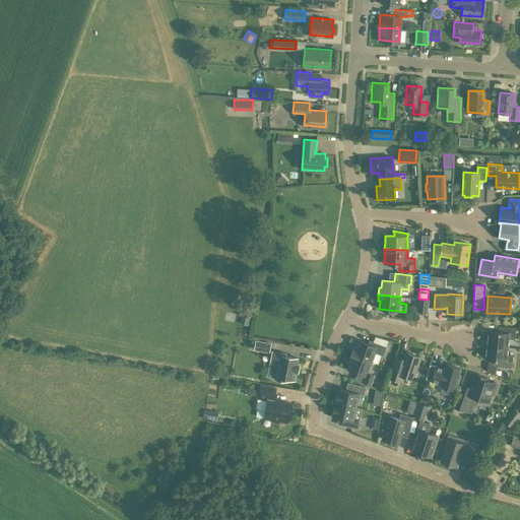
[(418,312),(427,313),(428,300),(419,299),(418,312)]
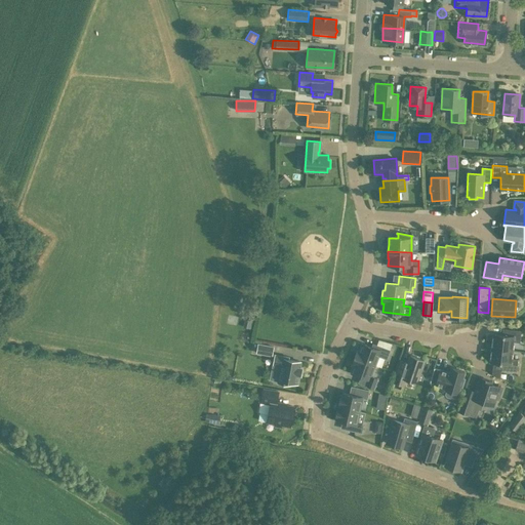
[(244,327),(252,328),(254,317),(246,315),(244,327)]
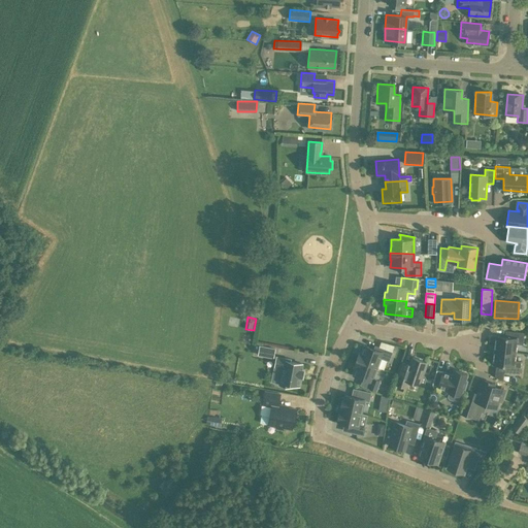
[(507,337),(496,336),(494,350),(516,353),(517,343),(523,344),(524,333),(508,331),(507,337)]
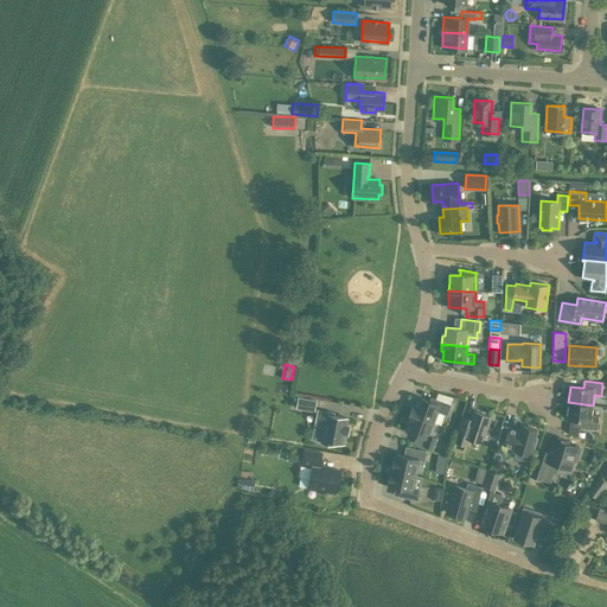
[(299,397),(296,408),(314,410),(317,401),(299,397)]
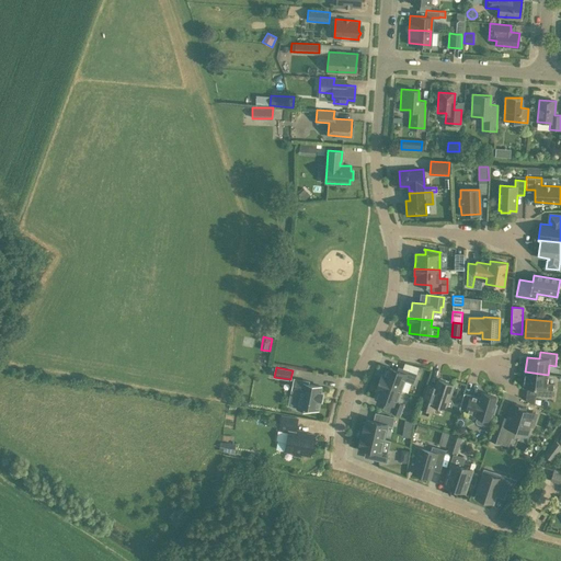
[(384,375),(381,374),(379,381),(401,390),(405,380),(413,382),(416,375),(402,369),(401,373),(387,367),(384,375)]
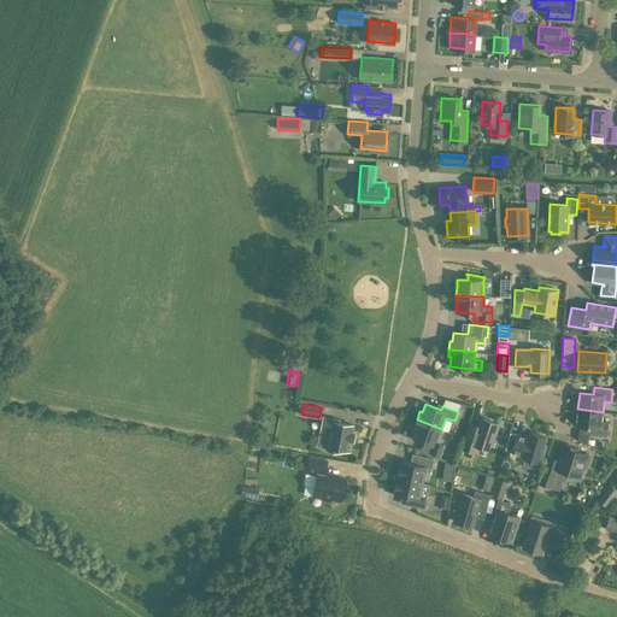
[(603,412),(577,409),(576,425),(589,427),(589,434),(607,436),(609,423),(601,422),(603,412)]
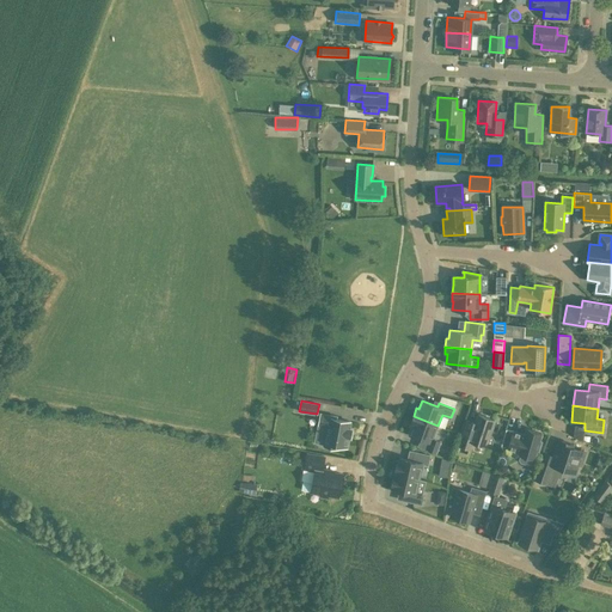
[(350,438),(352,435),(353,429),(349,428),(350,421),(336,418),(337,417),(320,414),(319,424),(329,426),(324,446),(337,448),(337,446),(347,447),(349,436),(350,438)]
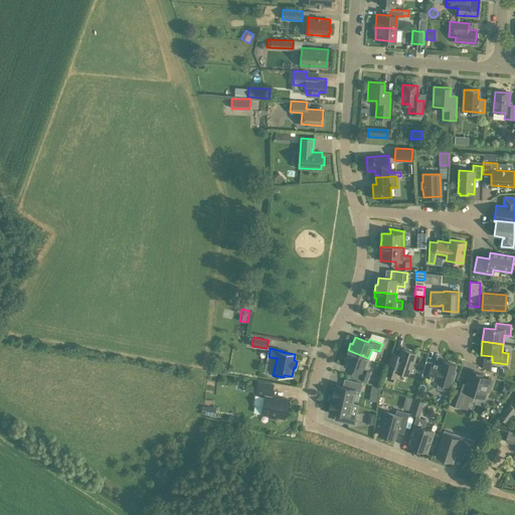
[(402,349),(400,356),(393,354),(386,374),(395,378),(397,371),(408,375),(409,373),(411,374),(413,373),(414,369),(413,367),(411,366),(415,353),(402,349)]
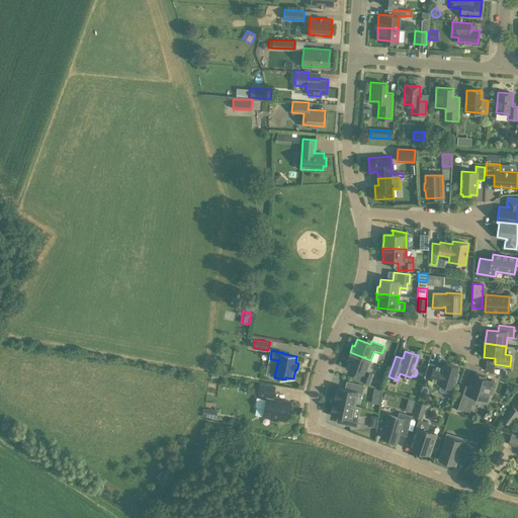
[(372,373),(366,371),(370,360),(350,352),(347,359),(349,360),(346,368),(359,373),(357,378),(369,382),(372,373)]
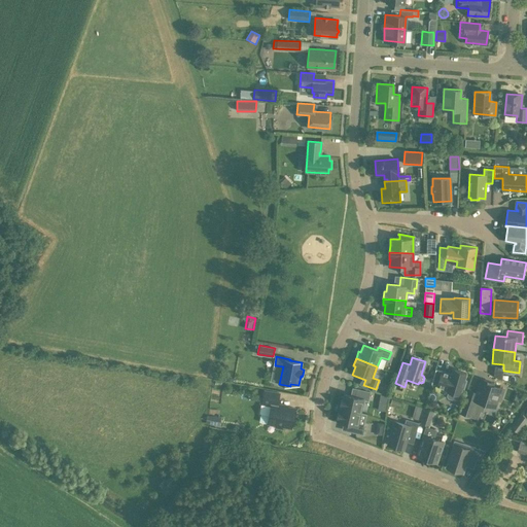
[(466,380),(464,380),(466,374),(453,370),(452,374),(435,370),(431,384),(447,389),(447,391),(449,391),(447,395),(449,397),(454,399),(457,398),(458,394),(460,395),(462,388),(464,388),(466,380)]
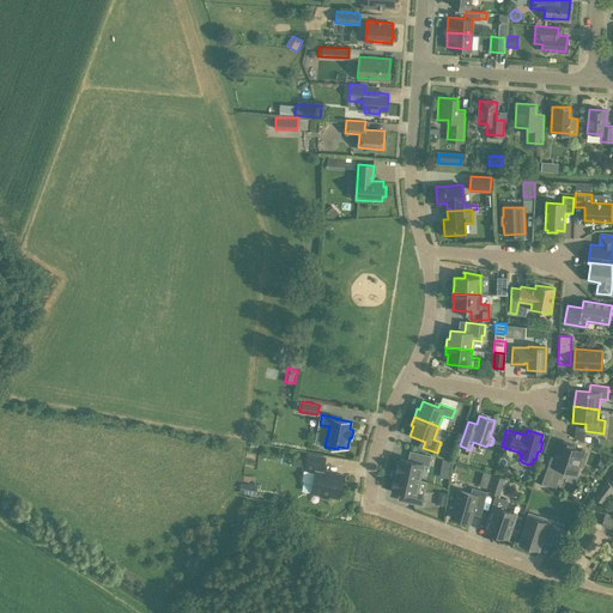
[(536,481),(546,485),(552,466),(576,474),(578,465),(582,466),(587,453),(574,448),(574,445),(560,441),(554,457),(546,454),(536,481)]
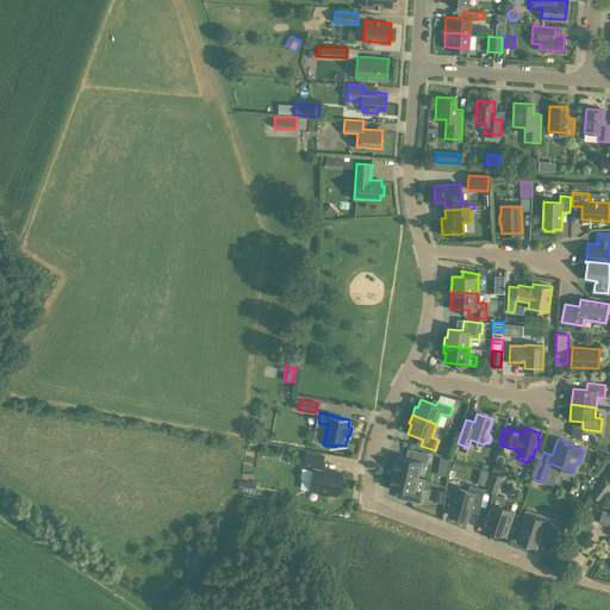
[(396,459),(393,472),(417,478),(421,462),(427,464),(428,454),(414,450),(411,459),(398,456),(398,459),(396,459)]
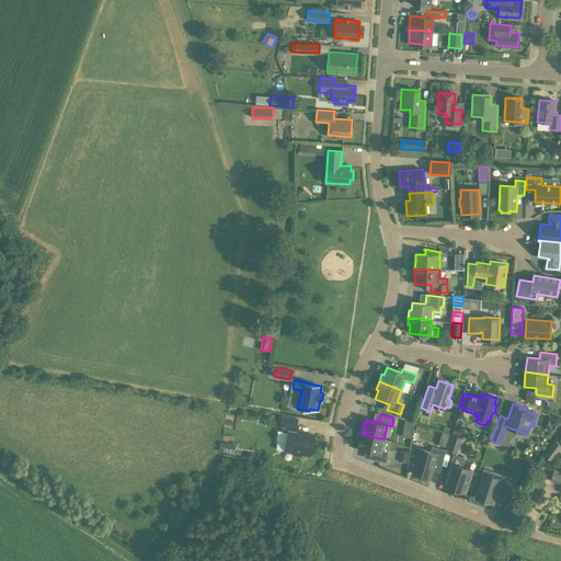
[(282,416),(278,430),(288,432),(285,450),(294,453),(295,455),(299,456),(300,454),(310,456),(315,435),(296,432),(298,419),(282,416)]
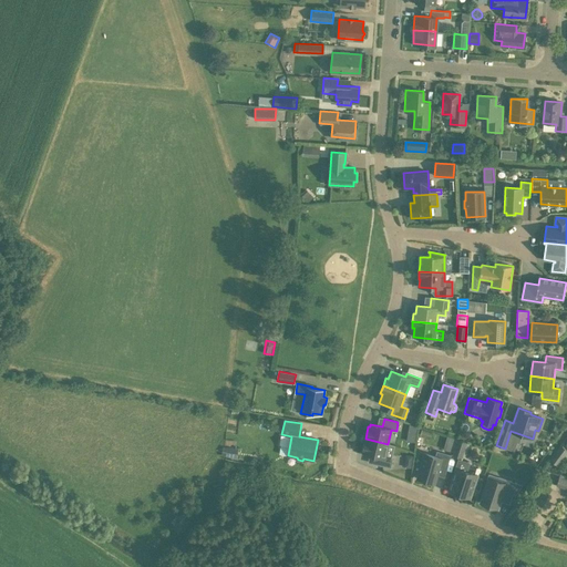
[(391,460),(394,445),(388,444),(366,439),(362,452),(363,452),(363,453),(378,456),(375,464),(390,467),(392,460),(391,460)]
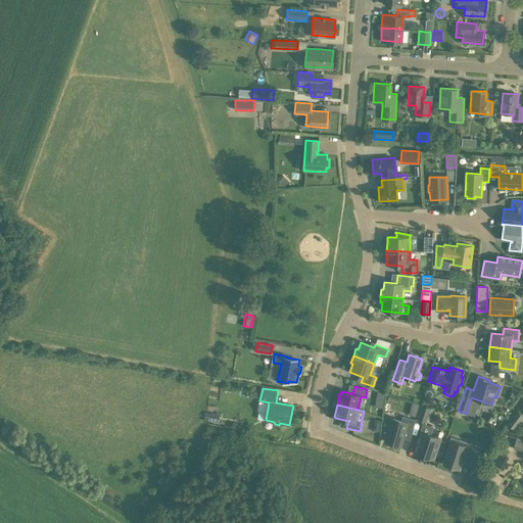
[(431,409),(422,406),(417,419),(426,422),(431,409)]
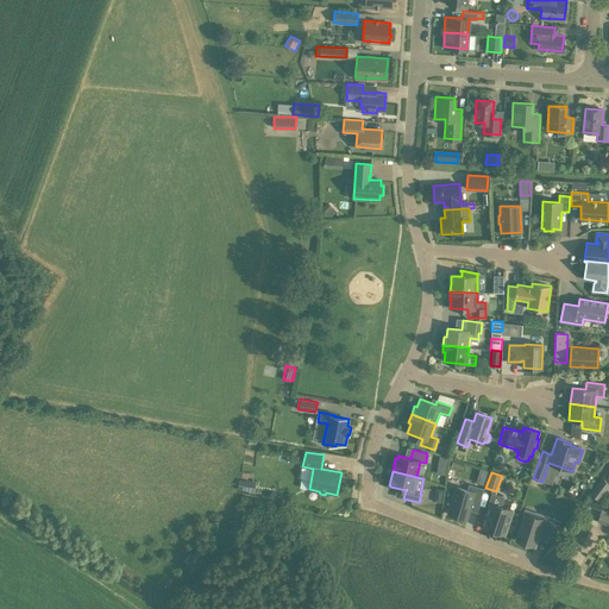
[(243,490),(255,491),(256,482),(244,481),(240,481),(239,489),(243,489),(243,490)]
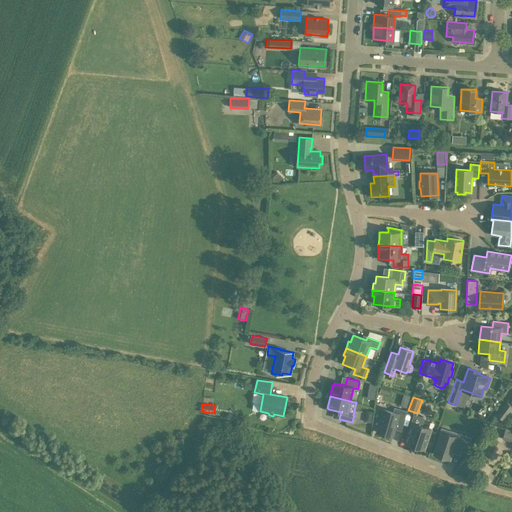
[(511,409),(511,407),(506,404),(497,417),(504,421),(511,409)]
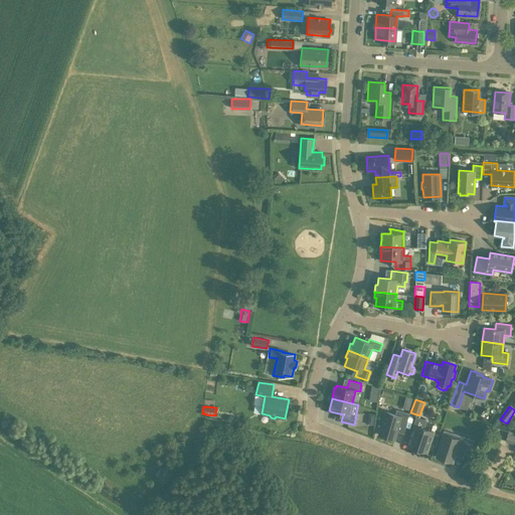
[(399,428),(403,430),(402,433),(403,434),(409,413),(396,410),(395,414),(385,411),(378,435),(394,440),(397,431),(398,430),(399,428)]
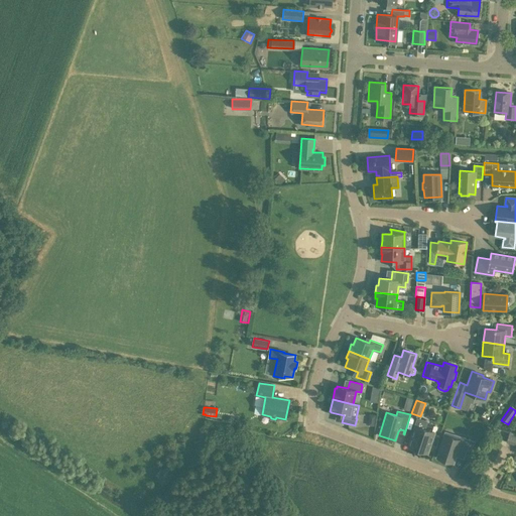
[(426,421),(417,418),(408,446),(414,448),(414,449),(421,452),(421,450),(427,454),(434,432),(424,428),(426,421)]
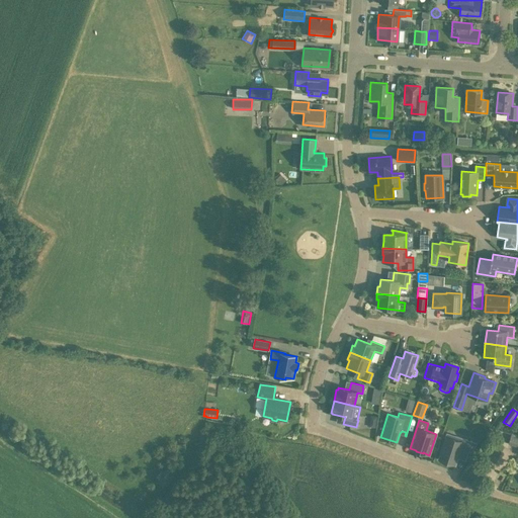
[(517,434),(512,433),(508,444),(517,447),(517,434)]
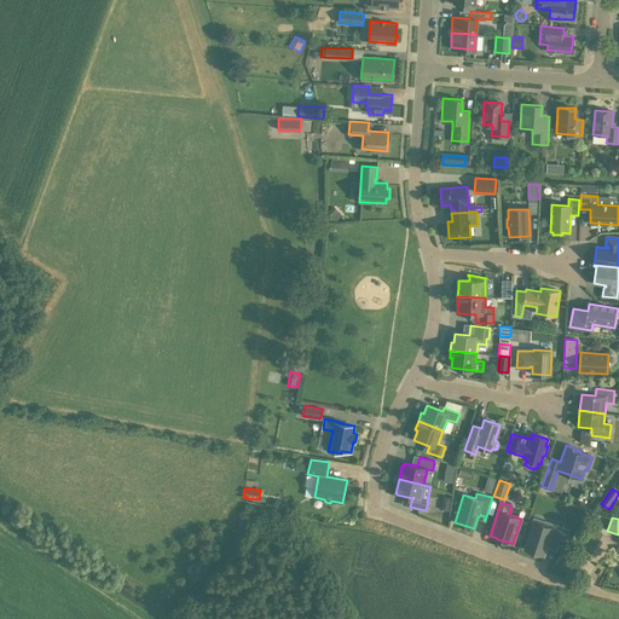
[(544,555),(547,545),(550,544),(557,547),(560,538),(563,539),(570,530),(544,521),(543,525),(533,521),(525,549),(544,555)]
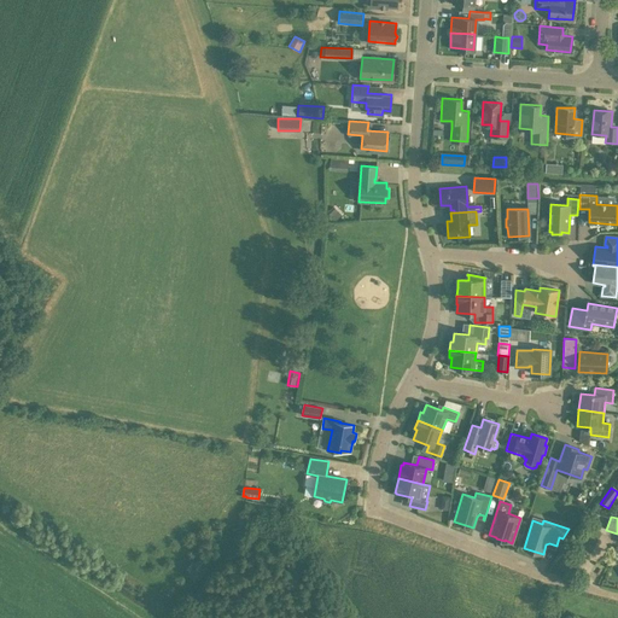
[(583,560),(567,551),(559,564),(558,566),(569,572),(575,576),(583,560)]
